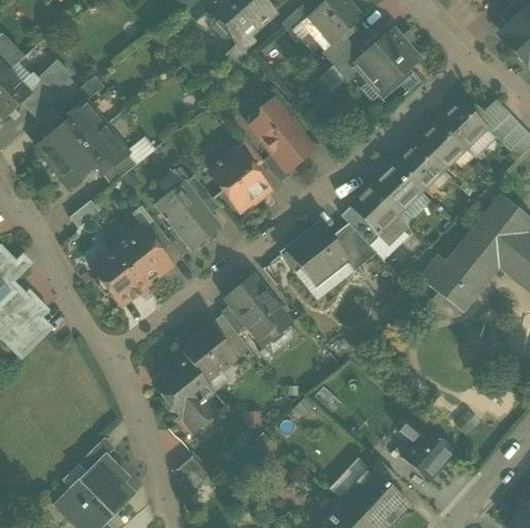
[(196,0),(187,8),(196,20),(211,7),(211,6),(217,0),(196,0)]
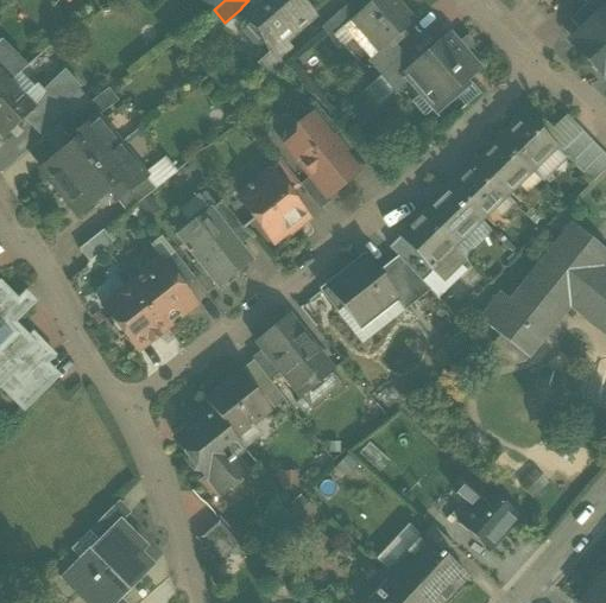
[(248,0),(241,7),(241,8),(252,20),(244,27),(256,42),(265,33),(275,45),(276,46),(286,37),(315,12),(304,0),(248,0)]
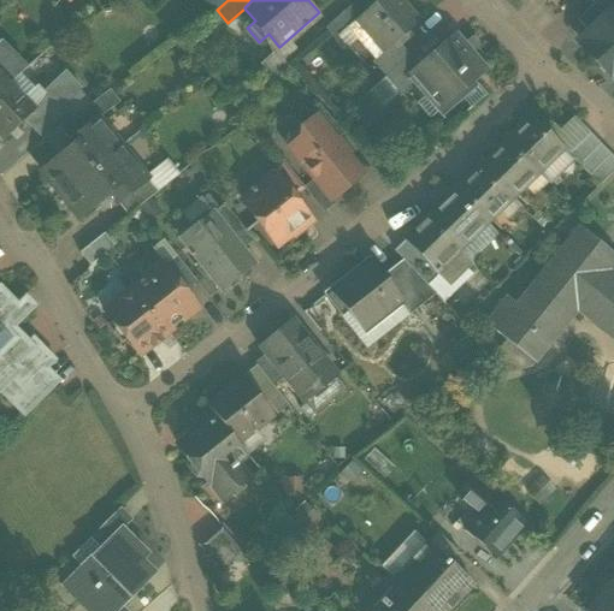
[(354,0),(337,16),(347,27),(349,25),(349,24),(365,10),(356,0),(354,0)]
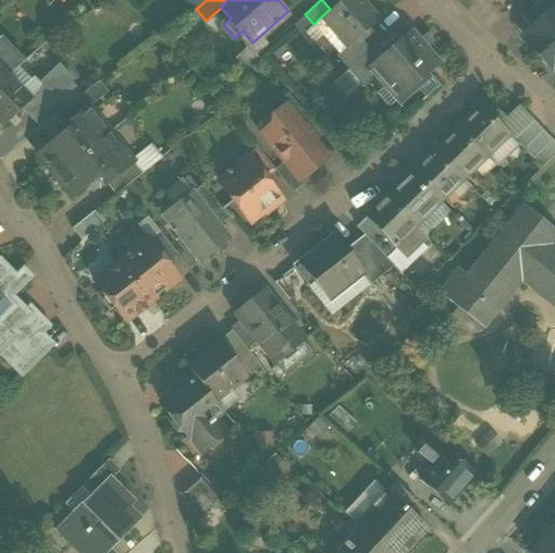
[(340,0),(330,9),(316,22),(316,23),(324,15),(348,44),(349,45),(360,35),(380,19),(364,0),(340,0)]
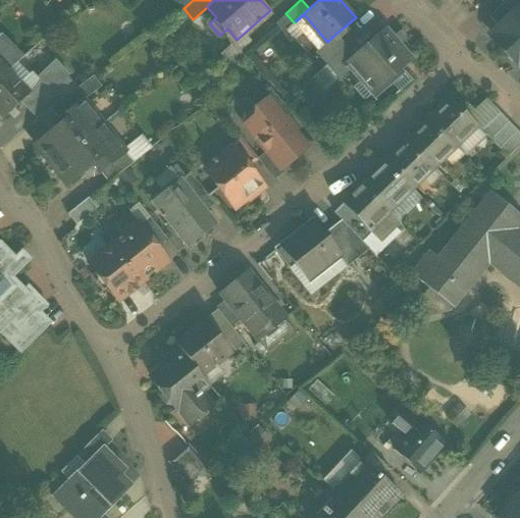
[(505,0),(489,14),(499,23),(519,4),(515,0),(505,0)]
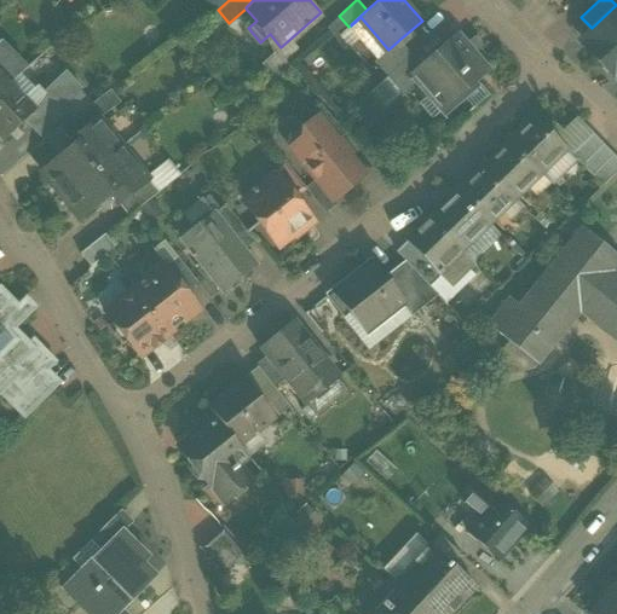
[(592,28),(584,34),(593,41),(592,51),(600,59),(616,42),(616,5),(592,28)]
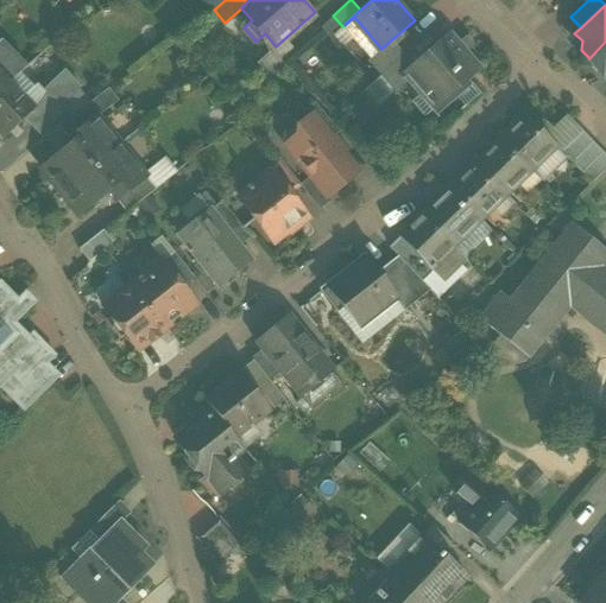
[(333,16),(327,20),(327,21),(322,25),(332,36),(342,26),(333,16)]
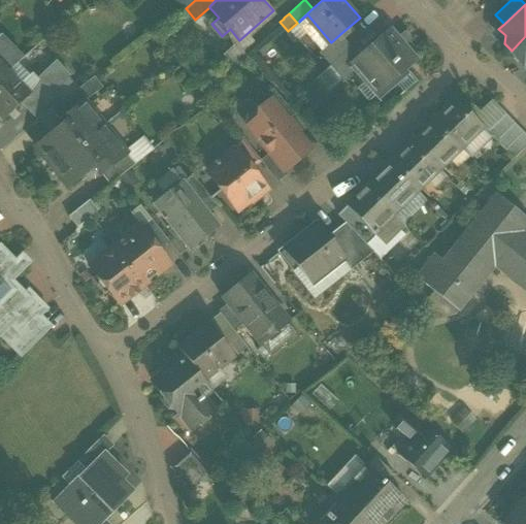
[(392,27),(361,55),(352,63),(352,64),(365,79),(374,71),(386,85),(418,57),(392,27)]
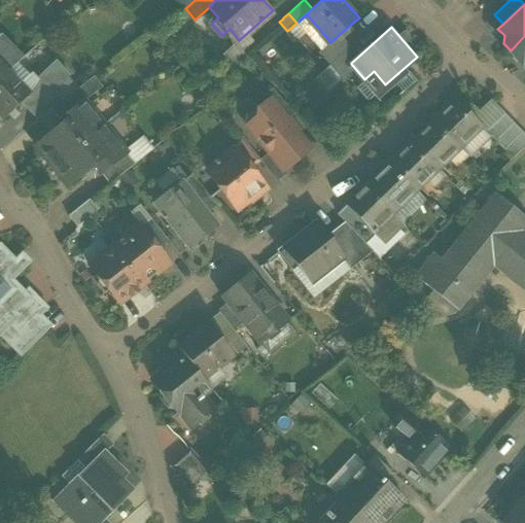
[(2,32),(0,33),(0,60),(9,69),(25,56),(2,32)]
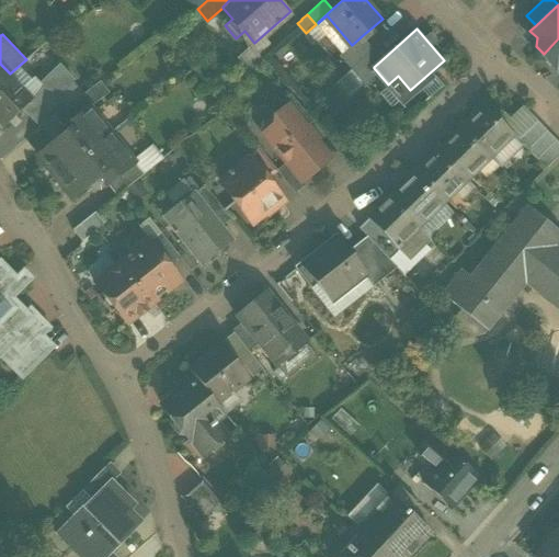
[(253,42),(238,55),(248,66),(273,44),(264,34),(254,43),(253,42)]
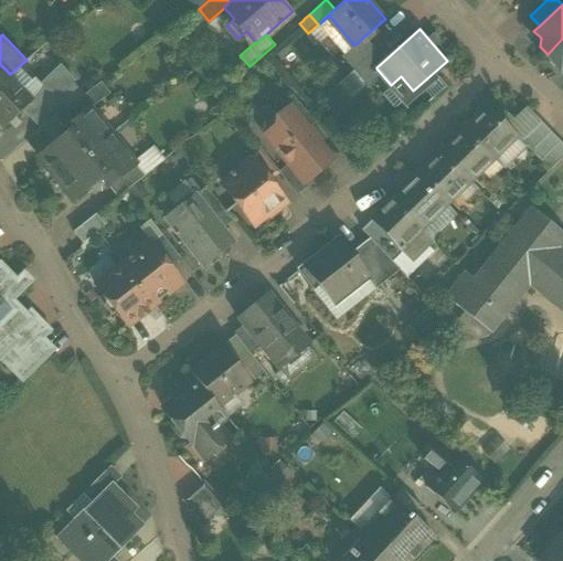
[(365,35),(354,45),(353,44),(342,54),(354,67),(378,49),(365,35)]
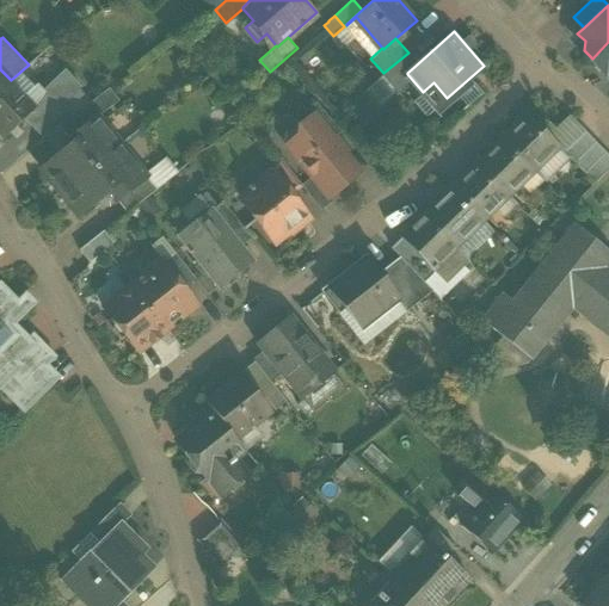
[(608,42),(592,59),(600,67),(608,67),(608,42)]
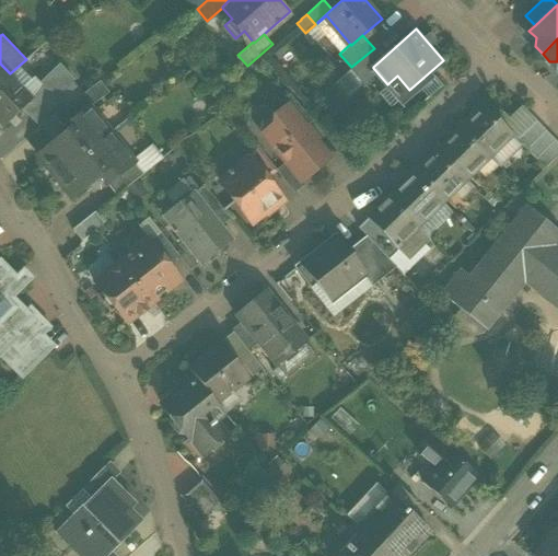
[(374,48),(351,67),(361,79),(373,68),(373,67),(383,58),(374,48)]
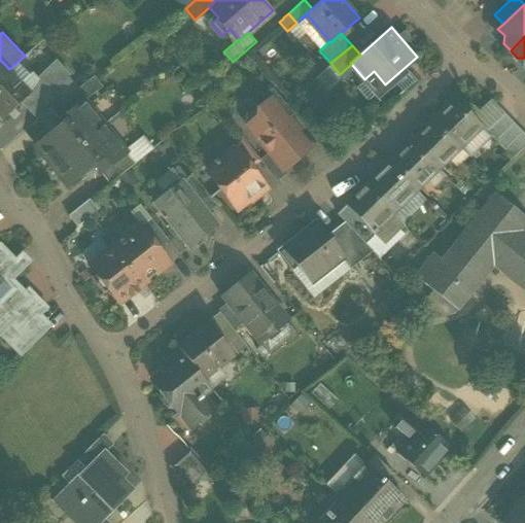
[(57,59),(36,78),(37,79),(31,91),(31,92),(24,100),(31,107),(51,89),(53,91),(66,77),(71,73),(57,59)]
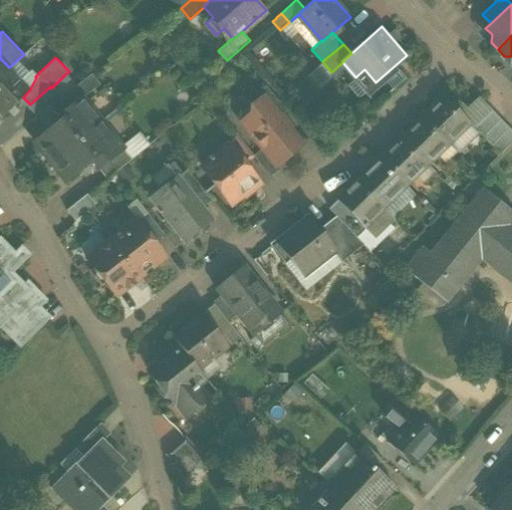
[(0,75),(9,67),(0,58),(0,75)]
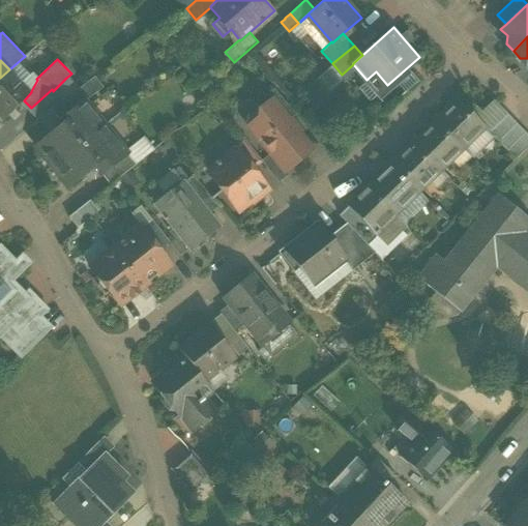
[(332,63),(314,80),(323,90),(342,75),(332,63)]
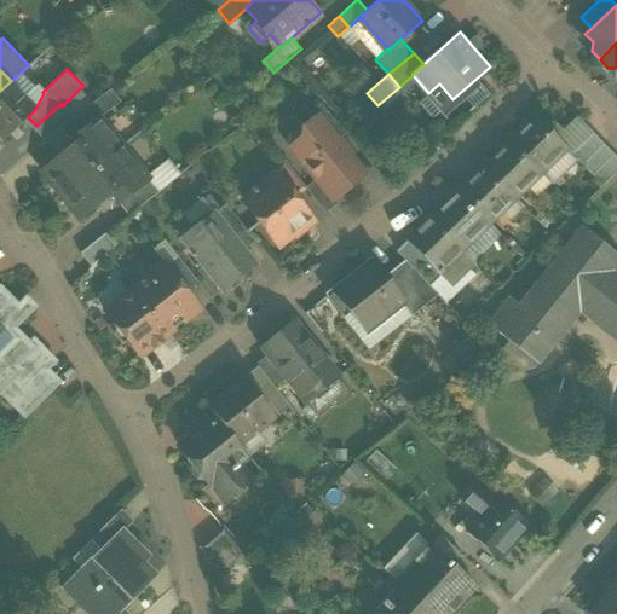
[(36,106),(11,81),(0,91),(0,132),(5,138),(28,117),(36,108),(36,106)]
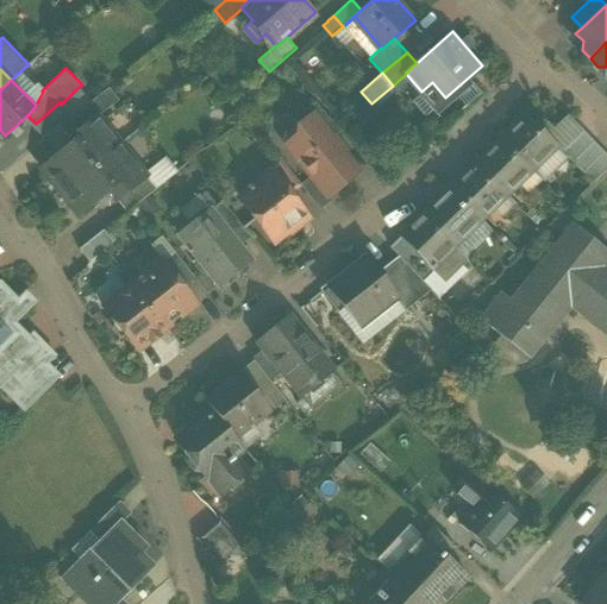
[(88,104),(97,114),(118,96),(110,87),(88,104)]
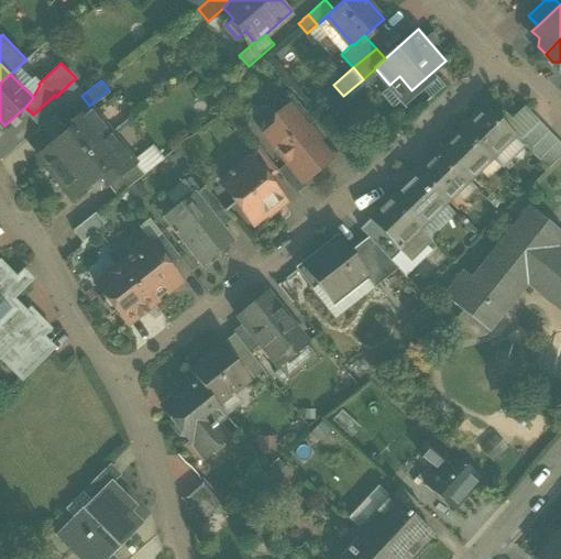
[(70,83),(56,97),(55,95),(33,114),(43,124),(81,95),(70,83)]
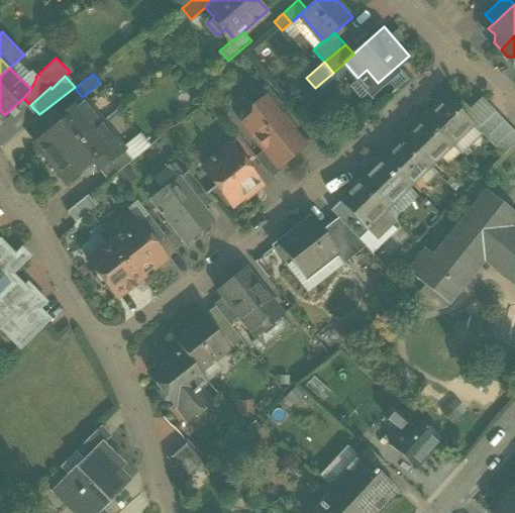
[(281,100),(268,85),(259,92),(263,97),(265,95),(282,116),(290,109),(282,100),(281,100)]
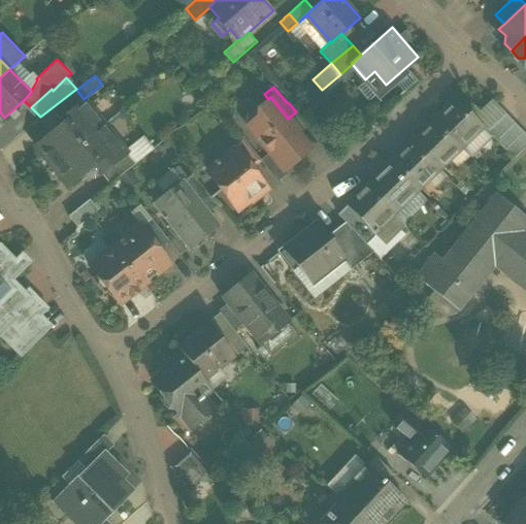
[(76,90),(53,108),(60,118),(84,99),(76,90)]
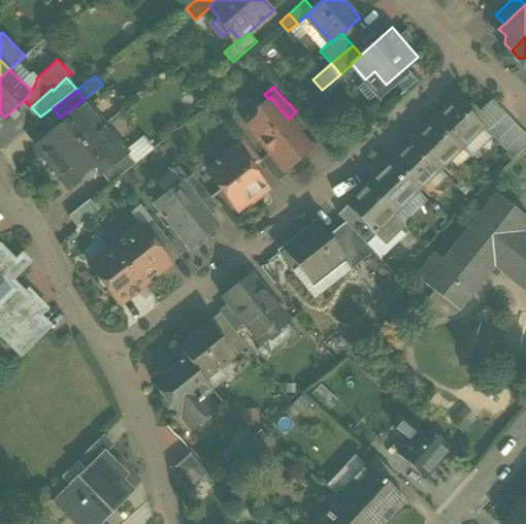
[(288,119),(270,97),(268,99),(258,107),(257,116),(249,123),(270,151),(286,169),(287,168),(311,149),(288,119)]
